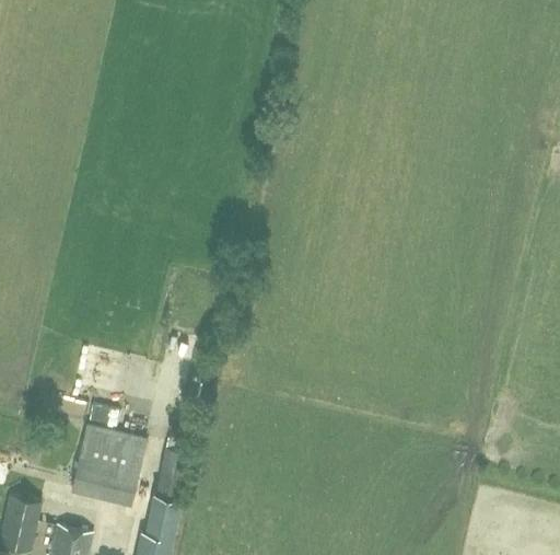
[(71,493),(131,507),(147,439),(86,425),(71,493)]
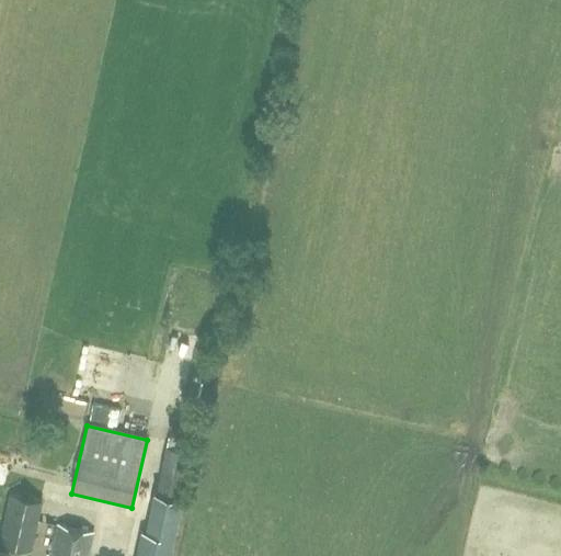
[(179,501),(186,458),(164,454),(157,498),(179,501)]
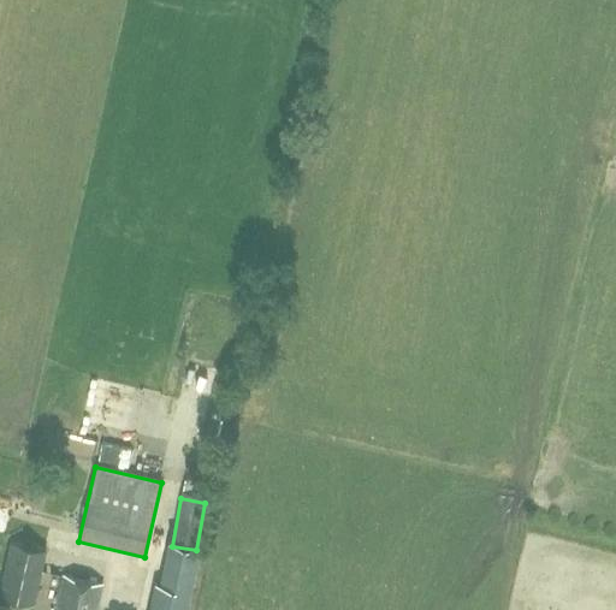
[(46,556),(9,548),(0,591),(0,603),(22,609),(35,609),(46,556)]
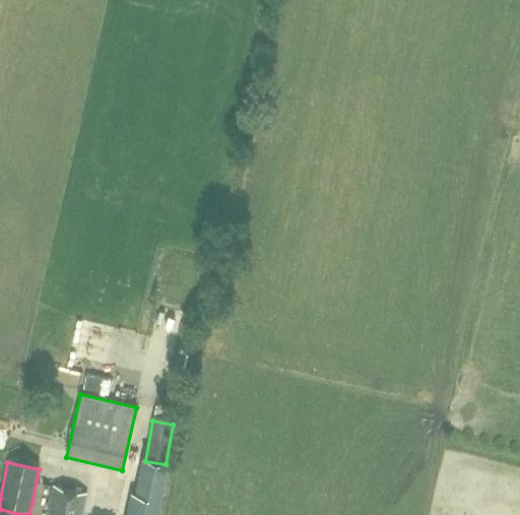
[(155,514),(166,469),(142,464),(135,500),(130,499),(126,514),(155,514)]
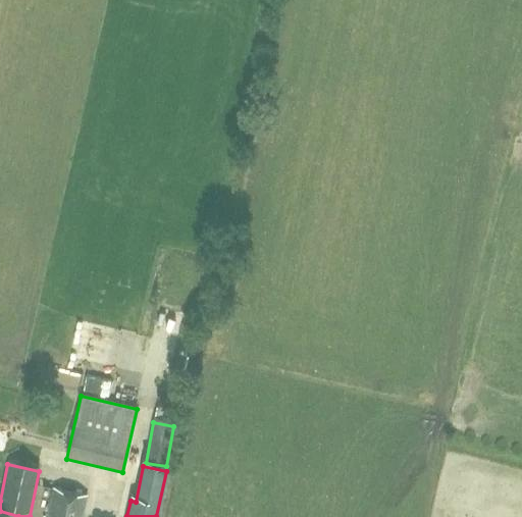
[(82,516),(87,501),(53,494),(47,516),(82,516)]
